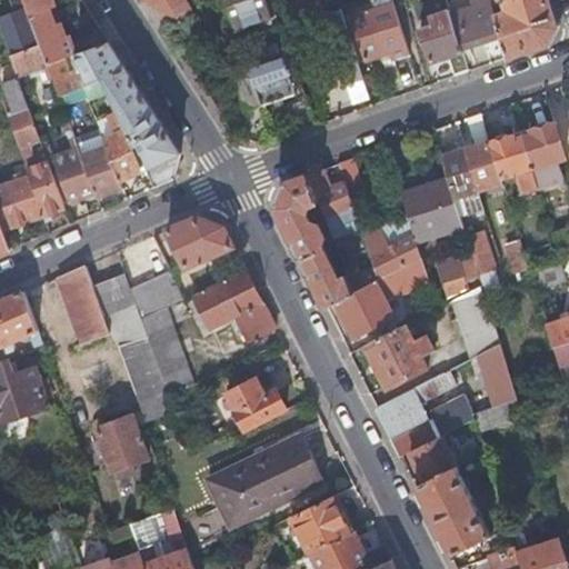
[(10,0),(15,11),(0,16),(0,27),(10,55),(40,43),(30,15),(25,0),(10,0)]
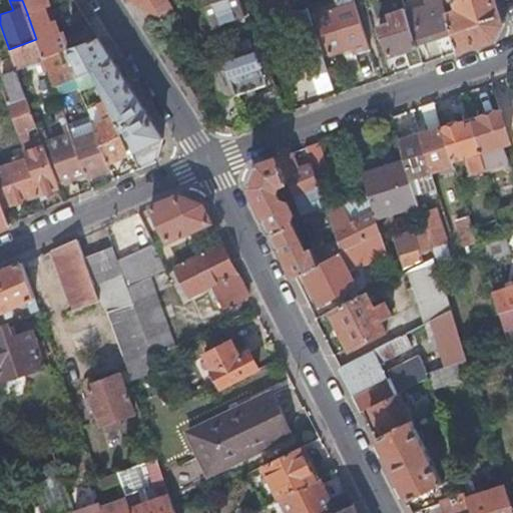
[(22,0),(27,13),(44,7),(45,7),(50,5),(48,0),(22,0)]
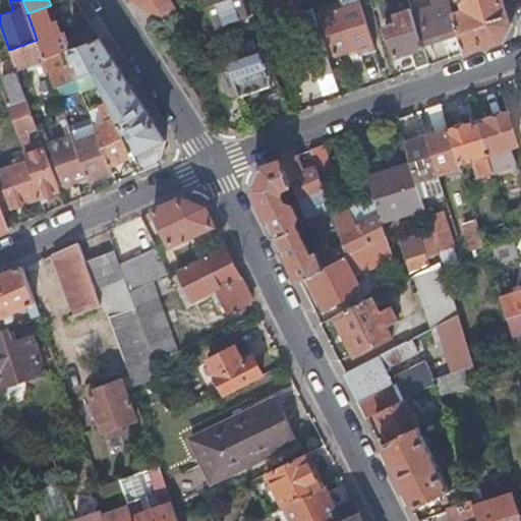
[(134,0),(152,26),(174,11),(167,0),(134,0)]
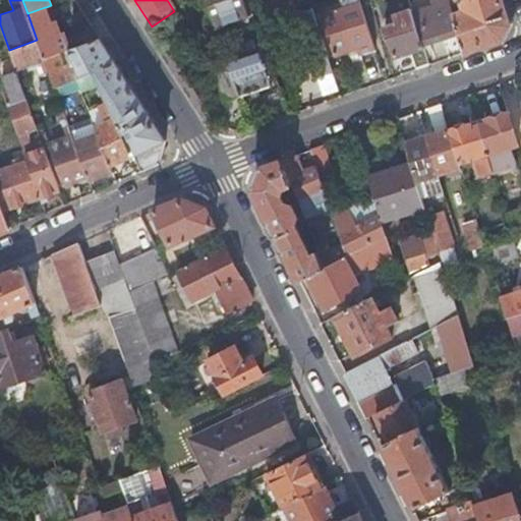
[(226,16),(247,9),(243,0),(206,0),(214,21),(216,25),(228,21),(226,16)]
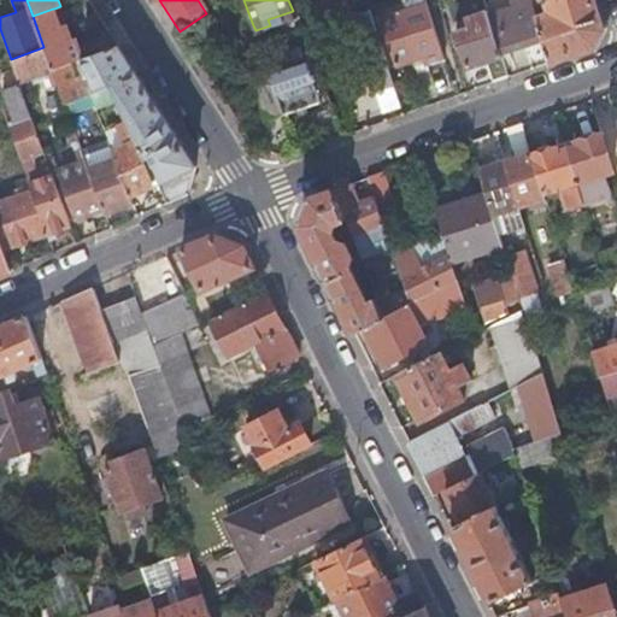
[(424,63),(442,57),(441,50),(425,1),(425,0),(404,0),(406,7),(381,16),(397,64),(422,56),(424,63)]
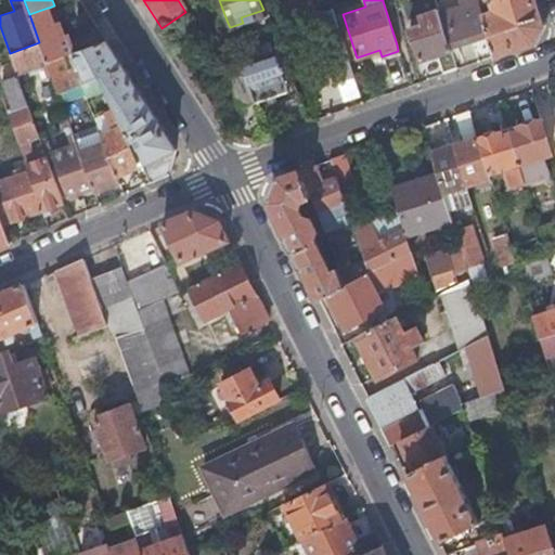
[(450,47),(489,34),(478,0),(460,0),(462,3),(439,11),(450,47)]
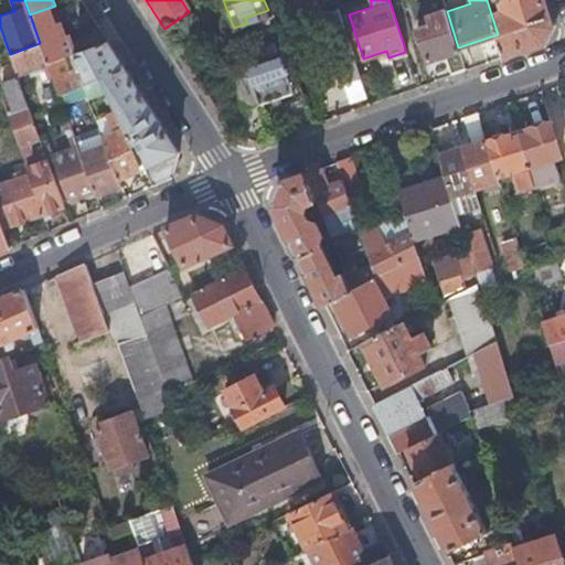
[(554,27),(545,0),(503,0),(504,1),(499,2),(497,0),(487,0),(498,34),(504,54),(545,40),(554,27)]
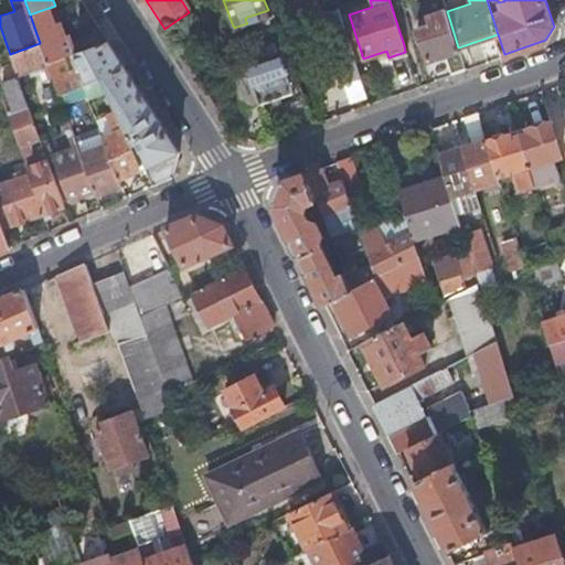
[(30,14),(40,43),(48,62),(64,56),(74,53),(68,35),(65,36),(62,27),(56,29),(49,8),(30,14)]
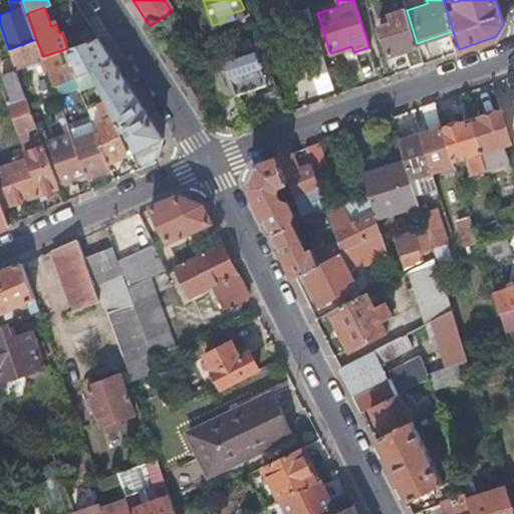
[(406,49),(411,66),(423,62),(417,43),(407,10),(407,8),(390,13),(395,31),(382,34),(389,54),(406,49)]
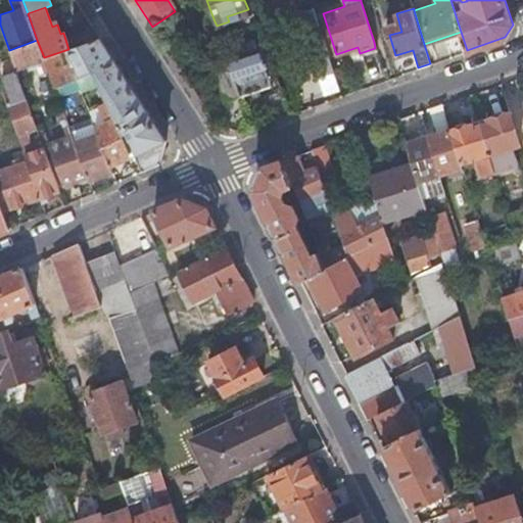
[(250,14),(248,9),(227,16),(229,21),(250,14)]
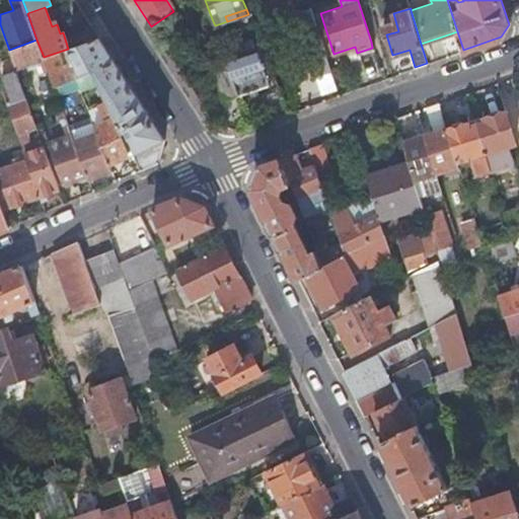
[(303,50),(322,44),(314,19),(295,25),(303,50)]
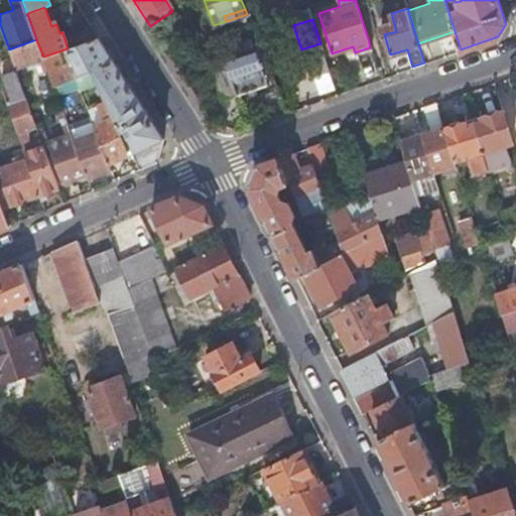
[(58,51),(43,56),(54,87),(75,79),(96,72),(101,84),(109,101),(132,153),(139,168),(157,161),(163,139),(98,37),(70,47),(69,47),(74,61),(63,66),(58,51)]
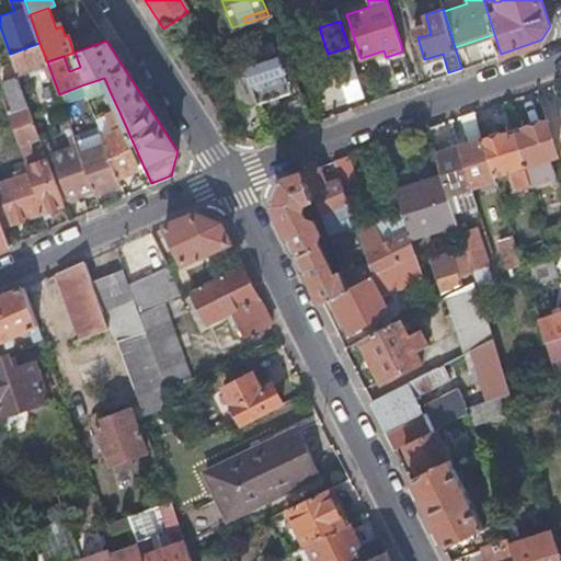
[(39,43),(10,54),(16,72),(47,61),(39,43)]
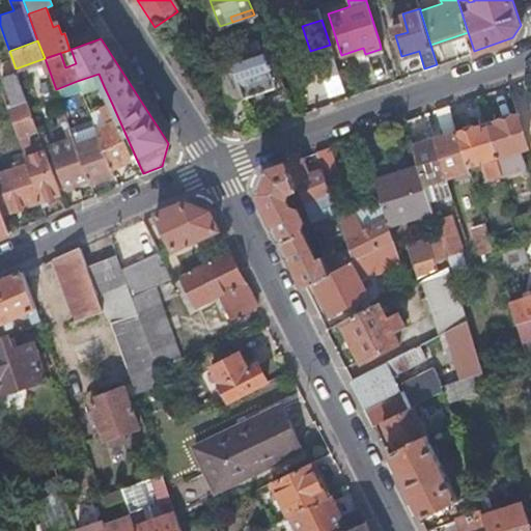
[(234,67),(245,98),(278,86),(264,47),(249,53),(245,43),(228,49),(231,59),(234,67)]
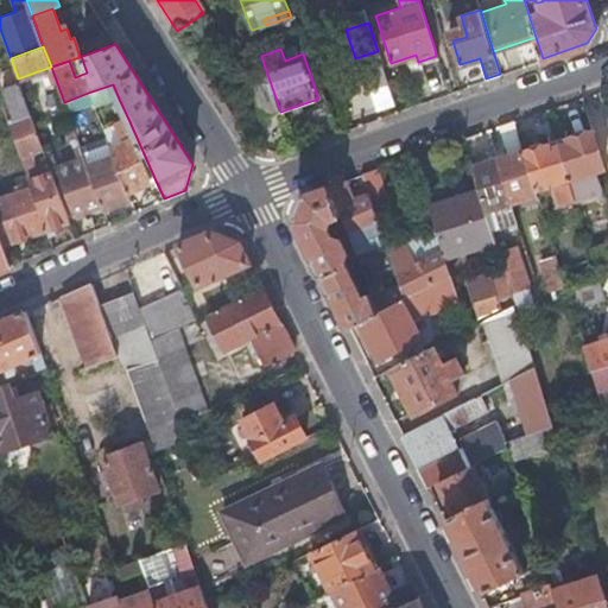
[(263,118),(280,112),(268,77),(251,83),(263,118)]
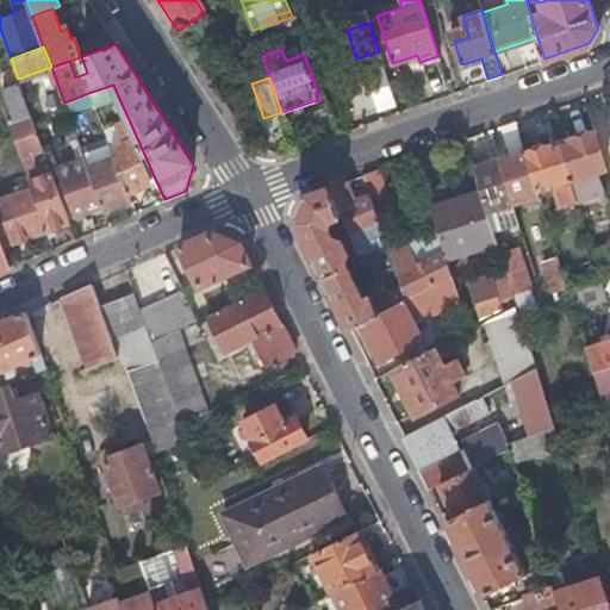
[(43,149),(19,82),(1,88),(13,122),(8,123),(20,157),(43,149)]
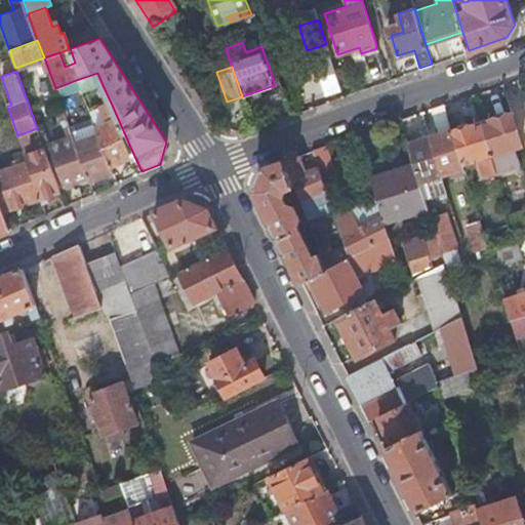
[(76,80),(79,89),(81,93),(103,85),(97,73),(76,80)]
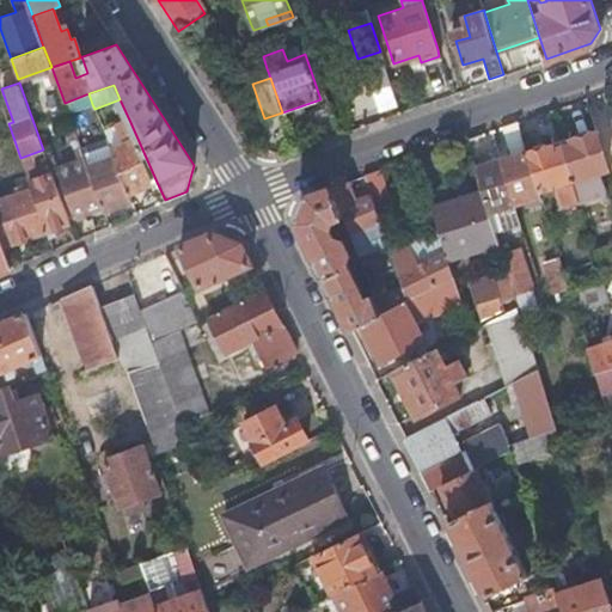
[(89,93),(65,103),(68,114),(92,104),(89,93)]
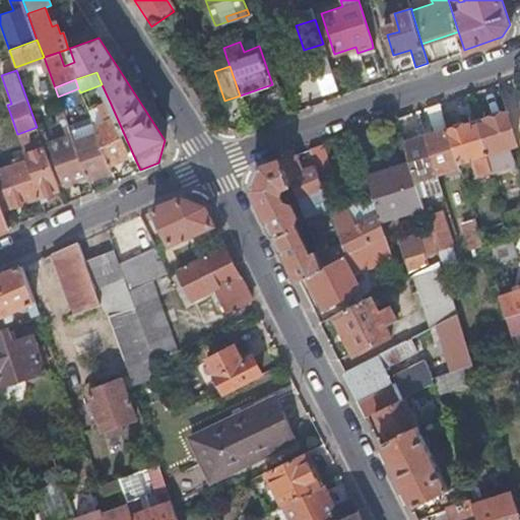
[(274,118),(288,113),(279,89),(271,92),(268,103),(274,118)]
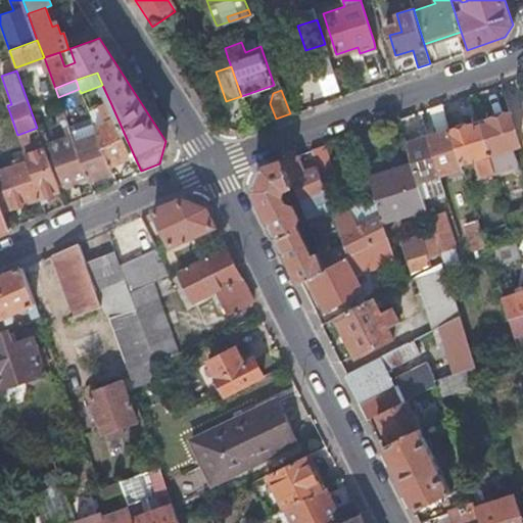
[(134,155),(110,102),(99,107),(105,123),(95,127),(97,134),(109,165),(134,155)]
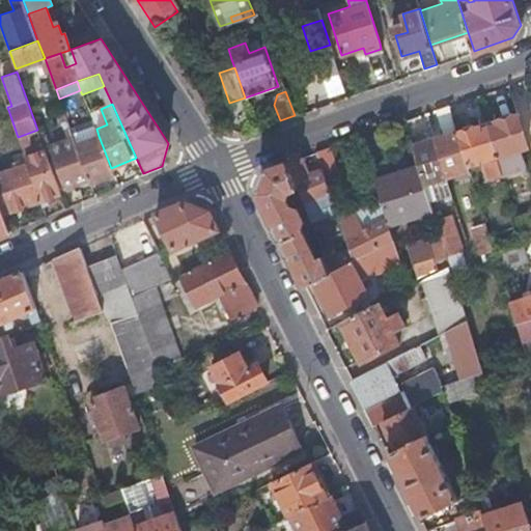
[(443,134),(434,137),(446,176),(469,169),(467,165),(456,132),(449,105),(435,110),(443,134)]
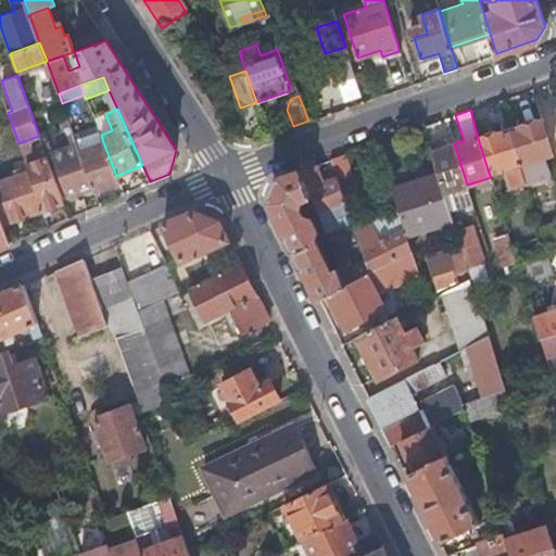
[(112,130),(105,114),(95,118),(97,125),(101,135),(112,130)]
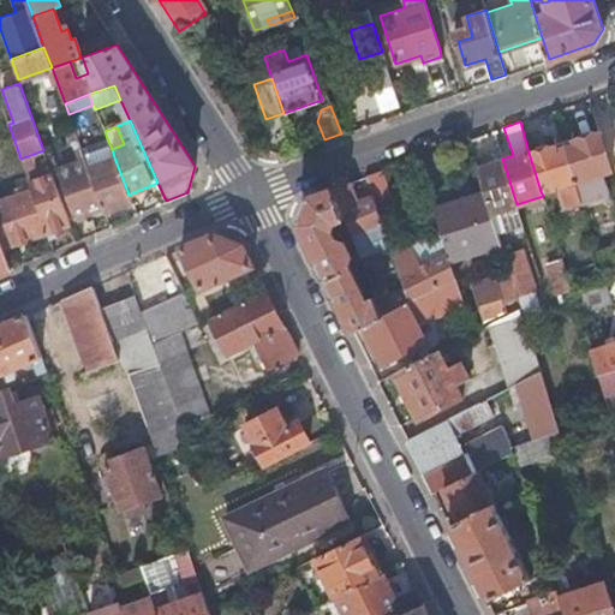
[(598,130),(563,141),(583,202),(609,195),(603,171),(610,169),(598,130)]
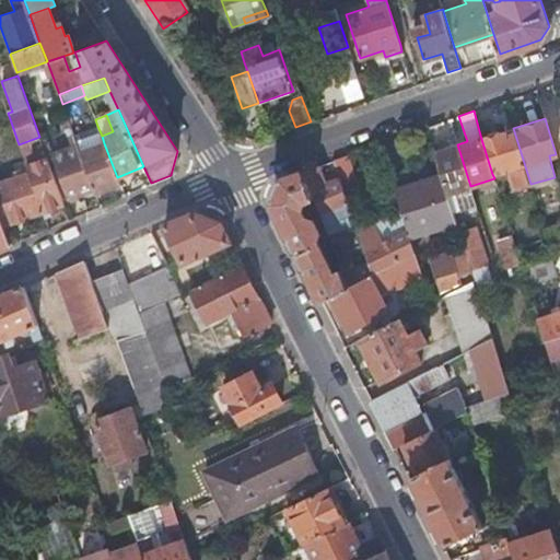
[(104,143),(102,136),(97,126),(73,136),(74,136),(80,153),(104,143)]
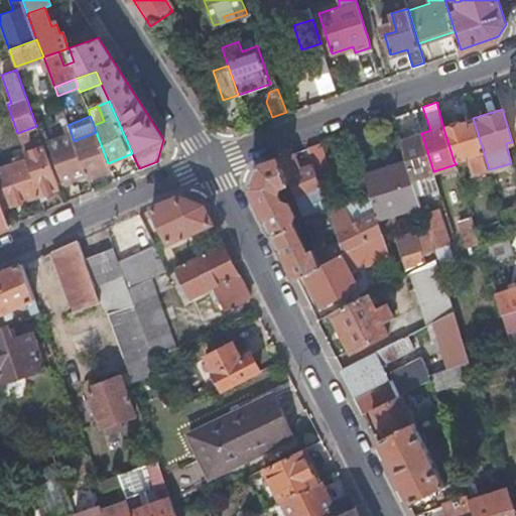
[(473,118),(443,128),(454,160),(472,155),(477,173),(489,169),(473,118)]
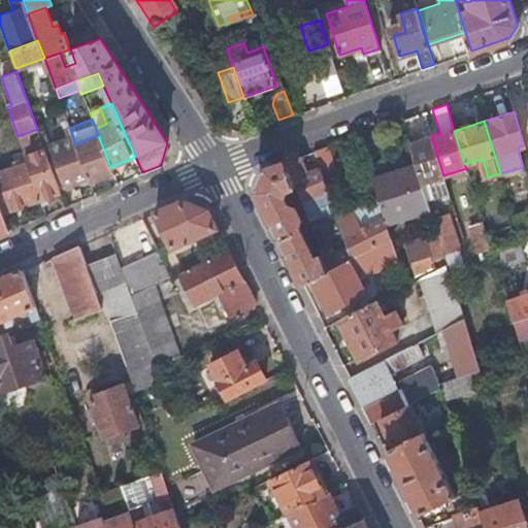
[(75,144),(70,128),(65,130),(68,141),(58,144),(58,145),(61,155),(54,157),(64,187),(88,177),(75,144)]
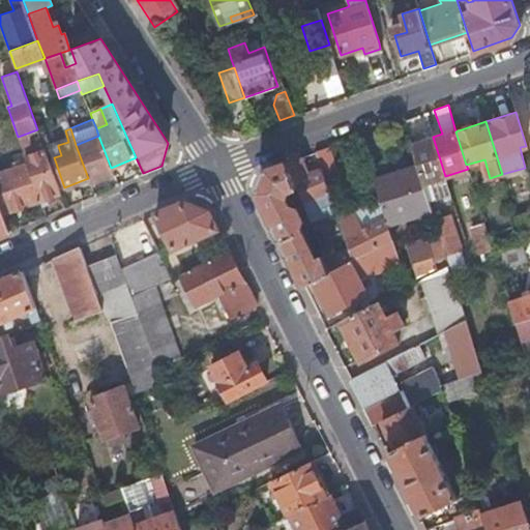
[(76,145),(88,178),(90,184),(114,175),(111,168),(98,136),(76,145)]
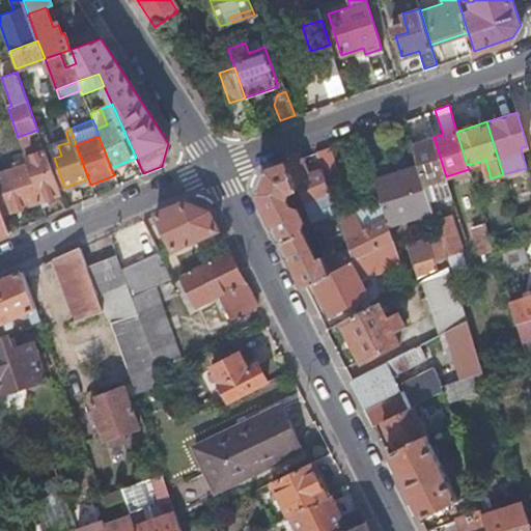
[(412,144),(419,166),(424,183),(431,180),(437,198),(451,194),(446,176),(434,137),(412,144)]
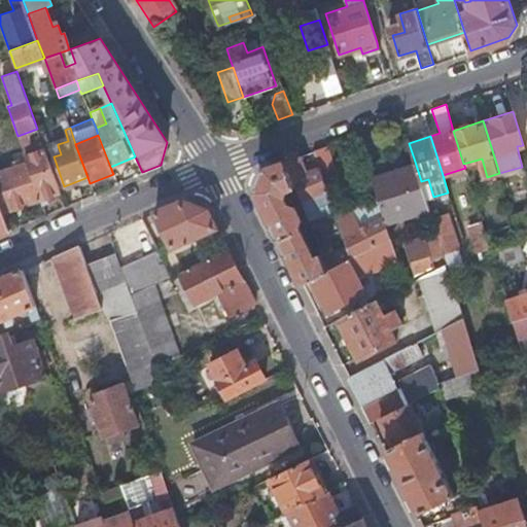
[(61,154),(58,145),(50,147),(54,156),(61,154)]
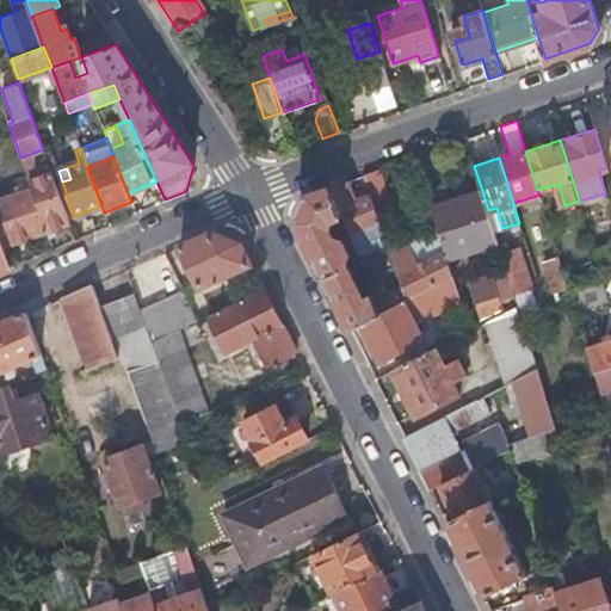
[(69,224),(51,172),(43,176),(41,170),(35,172),(37,177),(29,180),(47,233),(69,224)]
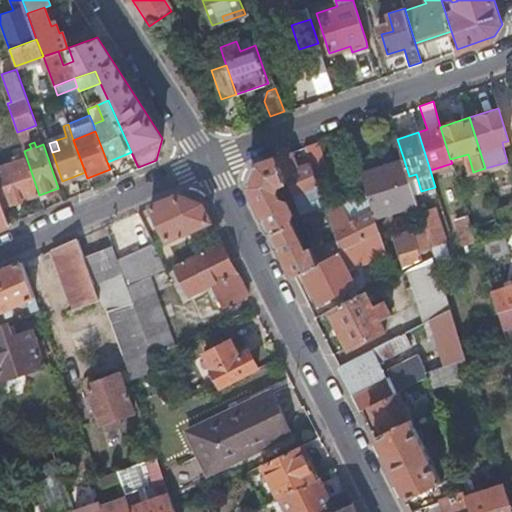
[(310,164),(314,173),(327,169),(317,142),(304,146),(310,164)]
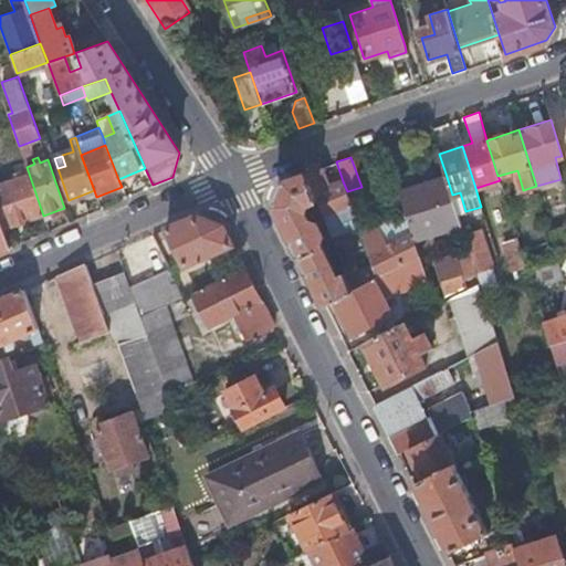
[(23,175),(0,182),(0,222),(2,230),(43,216),(27,167),(21,169),(23,175)]
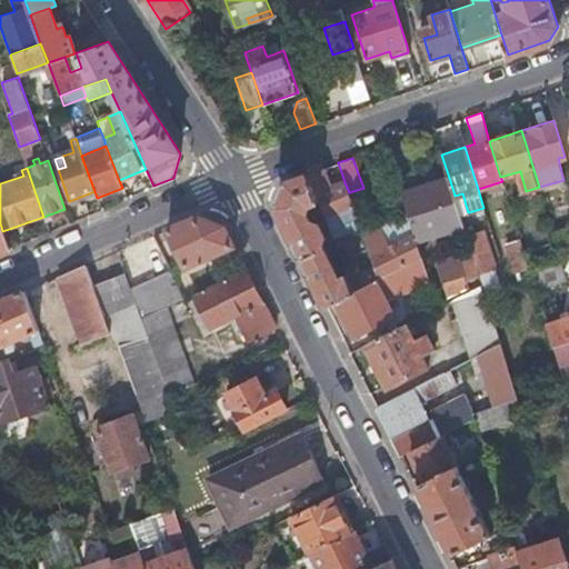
[(330,185),(323,168),(308,173),(319,202),(332,237),(348,230),(341,211),(353,207),(345,182),(343,180),(330,185)]
